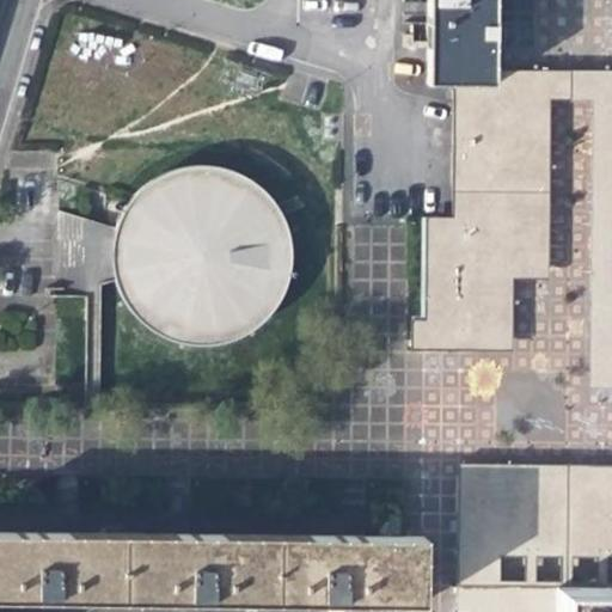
[(500,0),(436,0),(436,99),(496,98),(501,5),(500,0)]
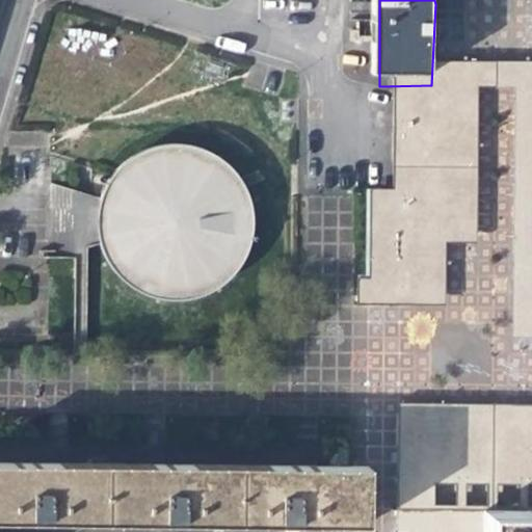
[(484,87),(484,65),(439,64),(436,88),(394,90),(395,194),(373,194),(370,284),(357,284),(357,304),(445,306),(447,249),(456,249),(478,248),(480,200),(481,158),(483,121),(484,87)]
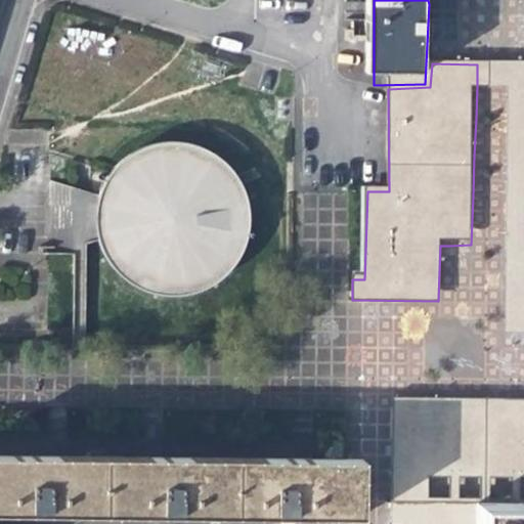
[(523,75),(514,76),(514,92),(513,130),(513,169),(512,204),(512,234),(511,267),(511,302),(510,318),(523,317),(523,75)]
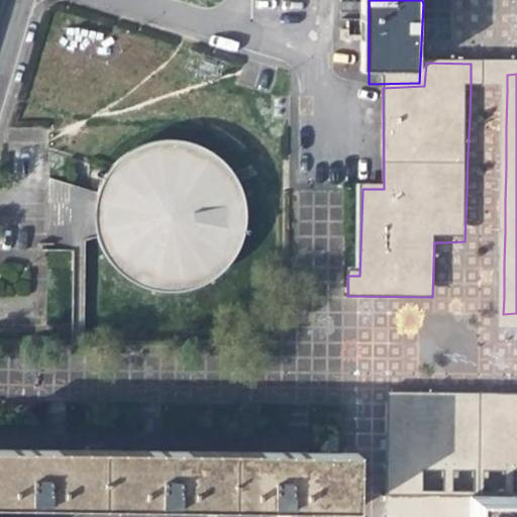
[(97,185),(94,193),(93,195),(91,203),(90,213),(90,221),(91,234),(96,249),(102,261),(113,274),(123,283),(129,287),(137,291),(148,294),(164,297),(179,296),(194,292),(205,288),(211,284),(223,275),(230,267),(234,261),(239,250),(244,236),(246,225),(246,218),(245,207),(243,196),(238,184),(234,177),(226,166),(213,154),(202,148),(190,143),(182,141),(170,140),(161,140),(148,143),(141,145),(131,149),(125,153),(119,158),(114,163),(109,168),(100,179),(97,185)]
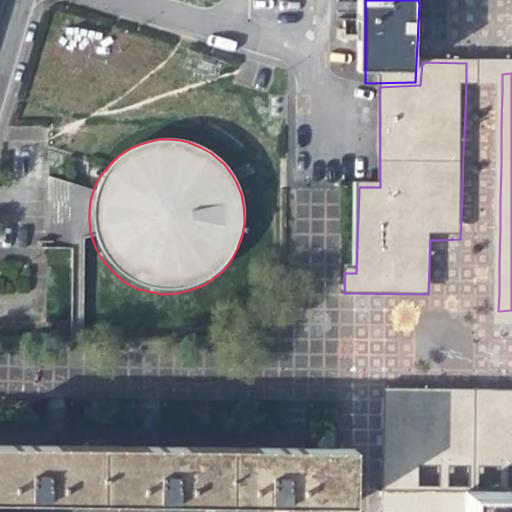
[(381,460),(511,459),(511,398),(502,398),(468,398),(429,398),(389,397),(381,397),(381,460)]
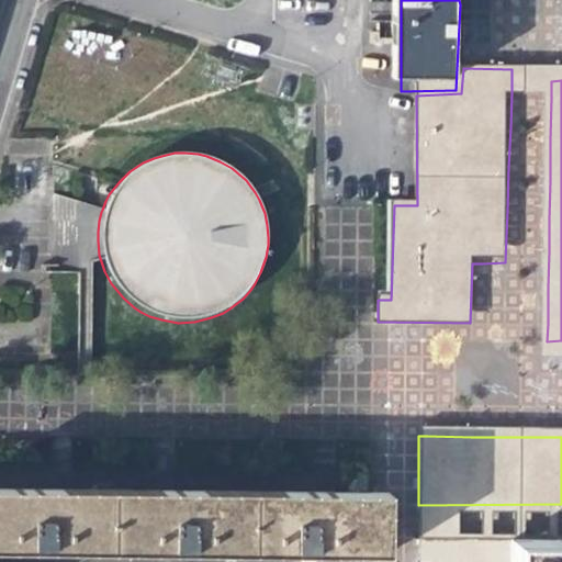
[(561,536),(561,504),(418,505),(418,520),(418,536),(507,536),(561,536)]
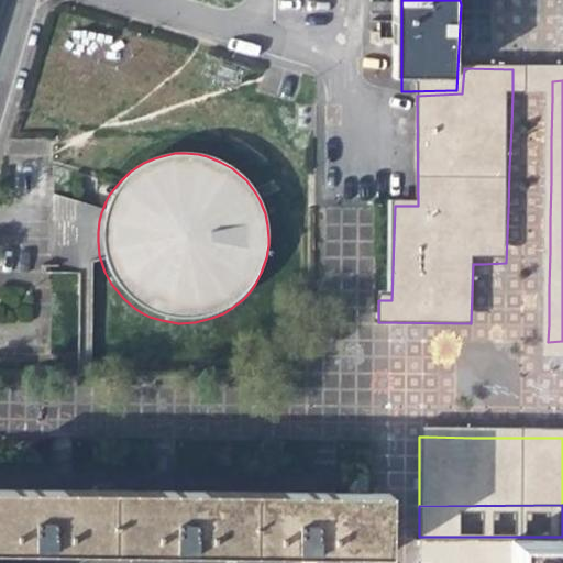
[(42,520),(0,519),(0,562),(120,562),(121,520),(42,520)]
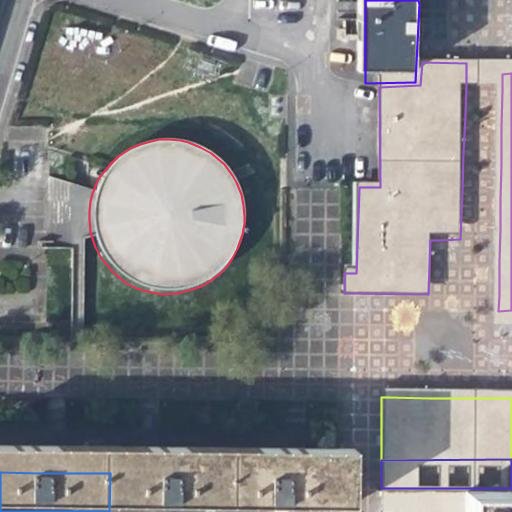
[(238,511),(240,475),(114,472),(113,511),(238,511)]
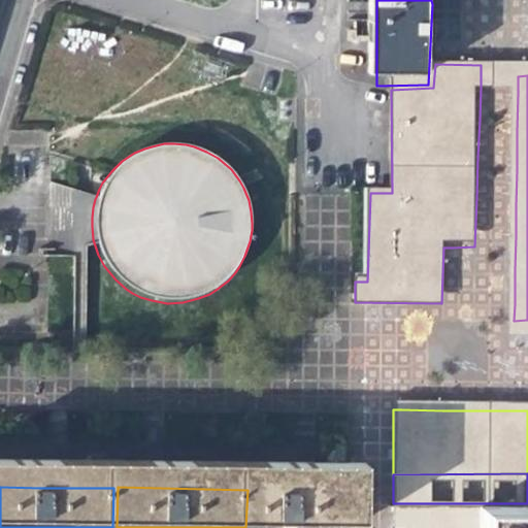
[(371,527),(373,490),(250,489),(249,527),(371,527)]
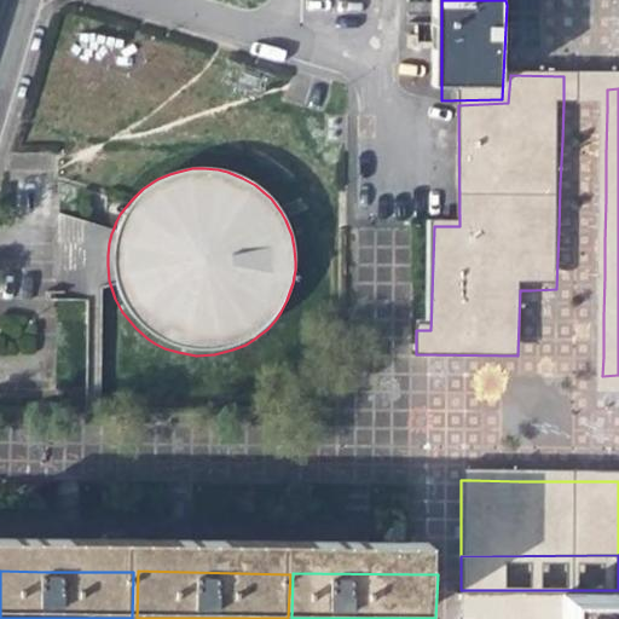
[(557,618),(559,590),(461,590),(460,611),(452,617),(453,618),(557,618)]
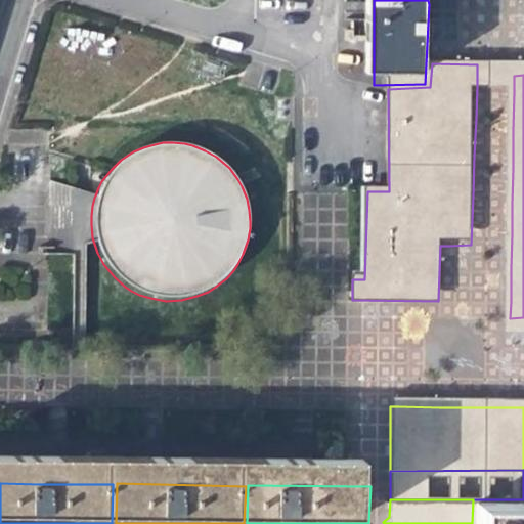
[(523,523),(523,499),(473,499),(472,523),(523,523)]
